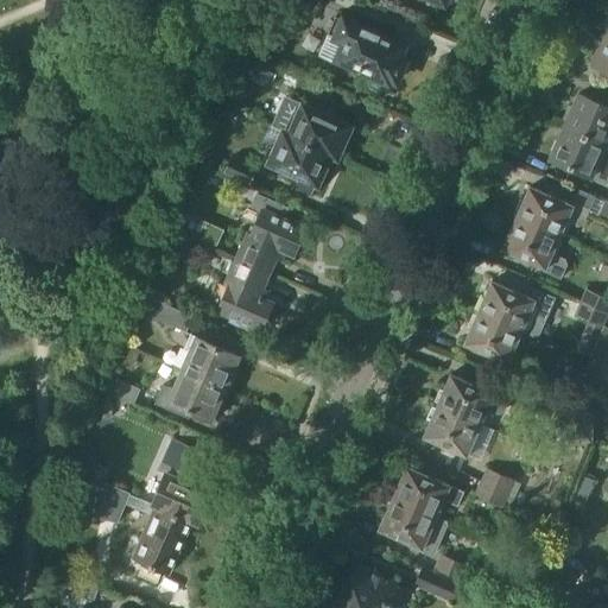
[(337,63),(360,74),(361,69),(388,82),(390,78),(396,81),(404,62),(398,58),(403,46),(336,16),(328,35),(347,43),(337,63)]
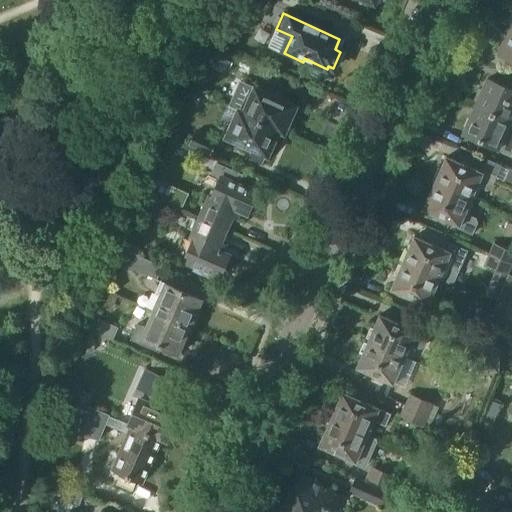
[(498,53),(511,58),(511,26),(510,25),(498,53)]
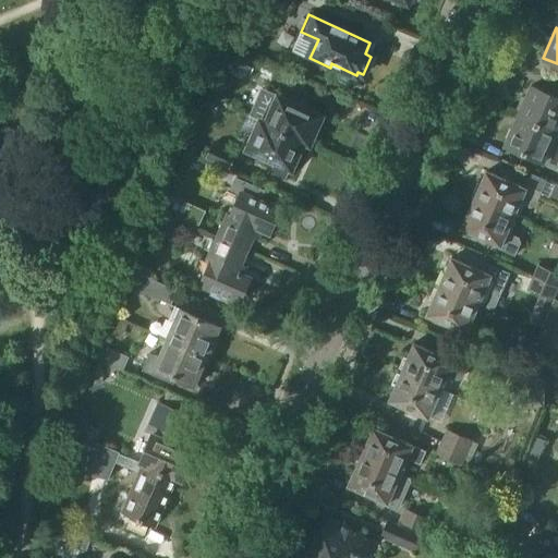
[(226,64),(252,75),(258,59),(233,48),(226,64)]
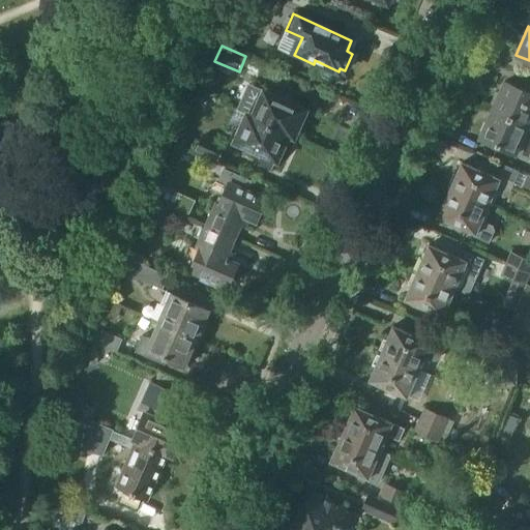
[(491,105),(494,106),(492,110),(529,126),(529,122),(529,92),(504,81),(499,93),(496,92),(491,105)]
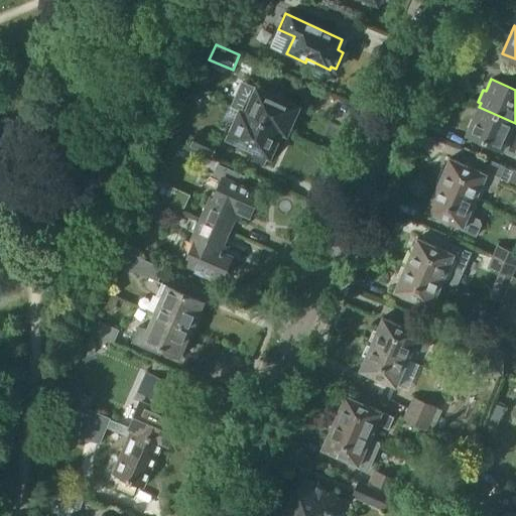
[(241,111),(281,129),(286,131),(297,107),(258,89),(253,99),(248,96),(241,111)]
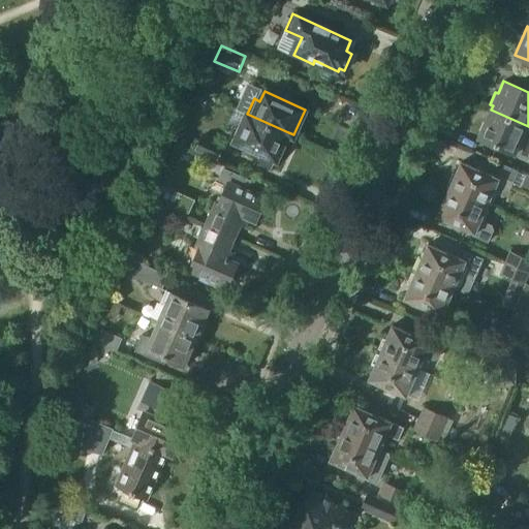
[(479,137),(516,153),(528,126),(491,110),(479,137)]
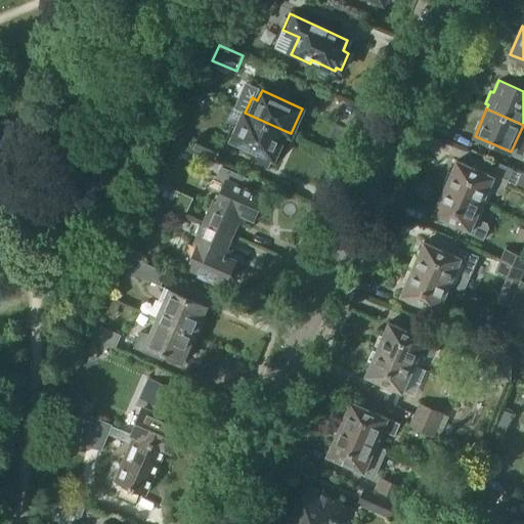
[(232,140),(257,151),(254,159),(269,167),(286,131),(245,113),(238,127),(233,125),(227,137),(232,139),(232,140)]
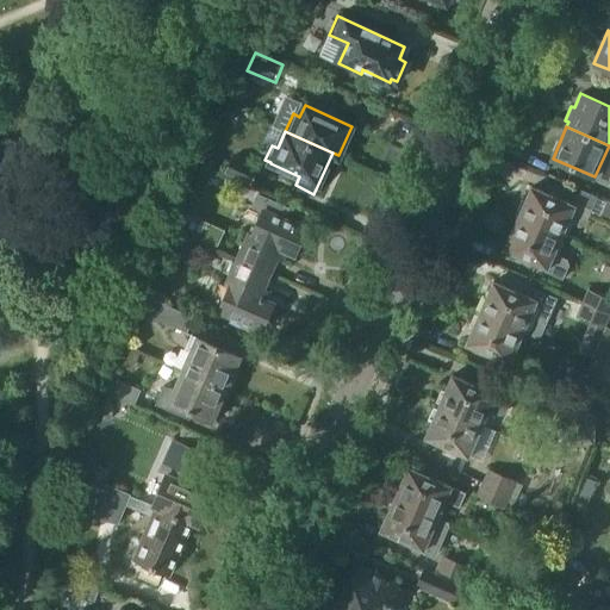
[(576,205),(529,186),(516,217),(560,236),(566,223),(580,229),(586,225),(592,210),(576,203),(576,205)]
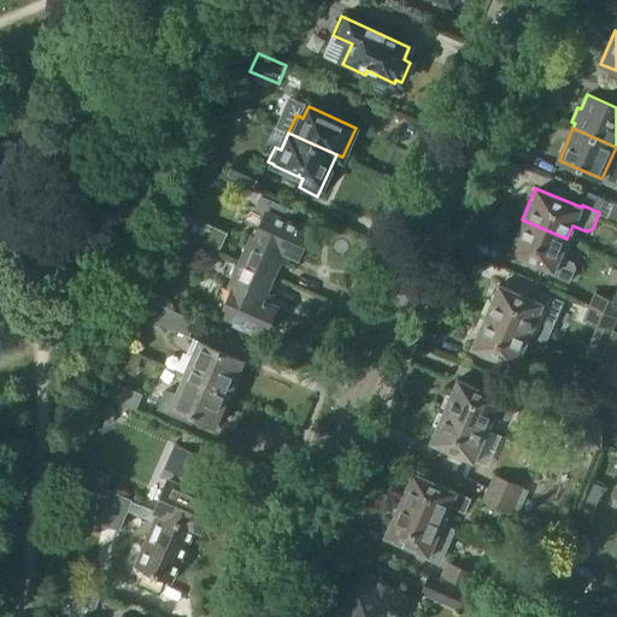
[(609,213),(613,201),(589,191),(585,203),(609,213)]
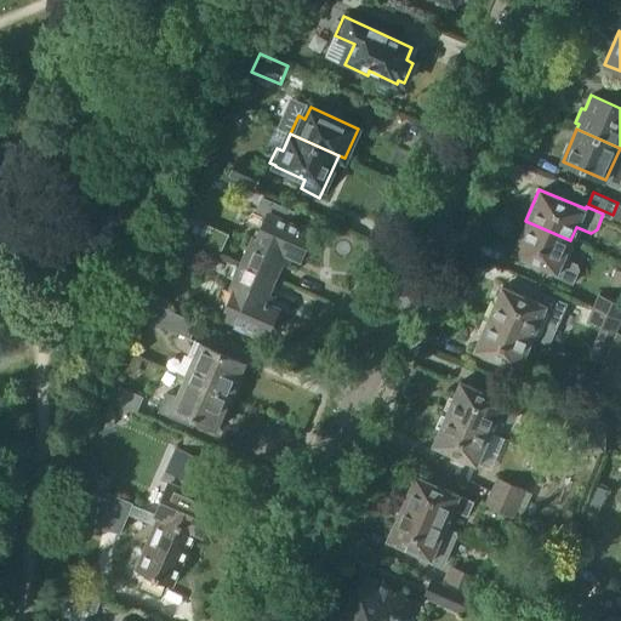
[(313,234),(290,224),(295,212),(262,198),(255,211),(268,217),(258,240),(254,238),(241,265),(275,279),(285,256),(301,262),(313,234)]
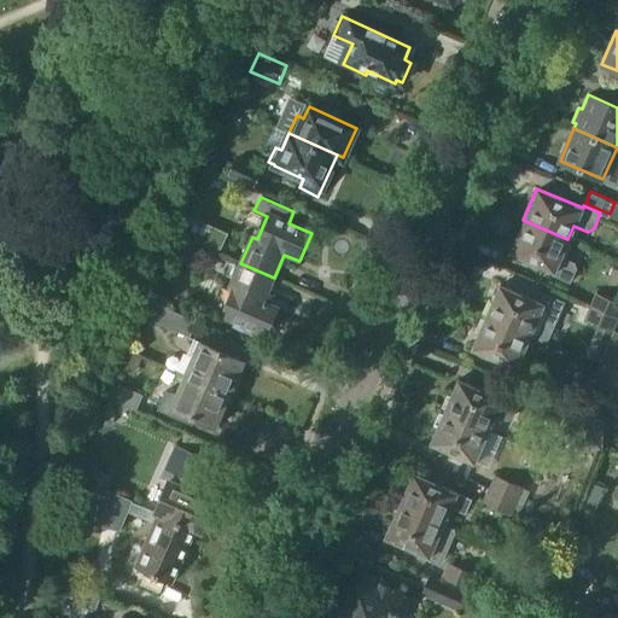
[(575,263),(566,260),(571,246),(565,244),(567,239),(523,220),(508,252),(553,272),(552,277),(571,285),(577,269),(575,263)]
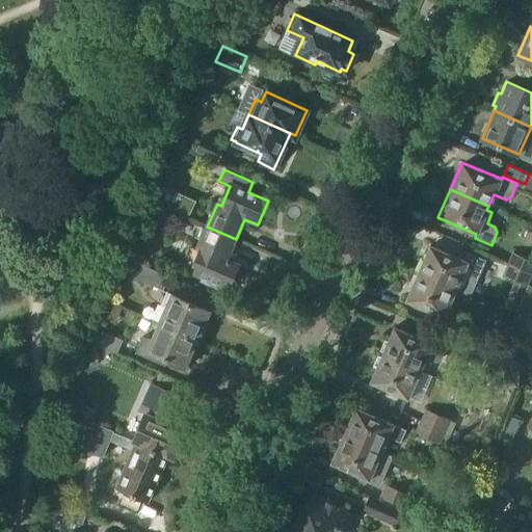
[(189,245),(180,267),(229,289),(239,266),(227,260),(236,239),(207,227),(197,248),(189,245)]
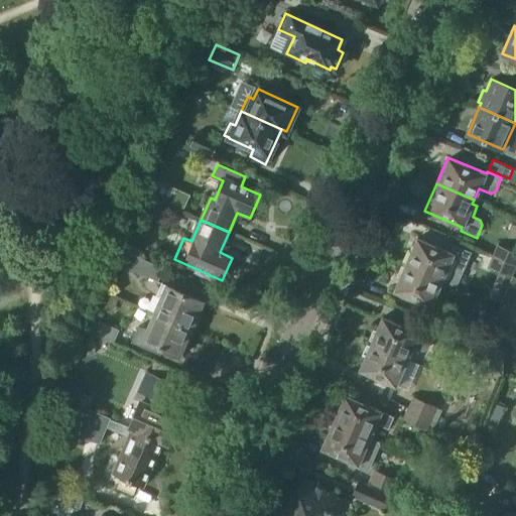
[(454,255),(415,238),(403,265),(441,281),(454,255)]
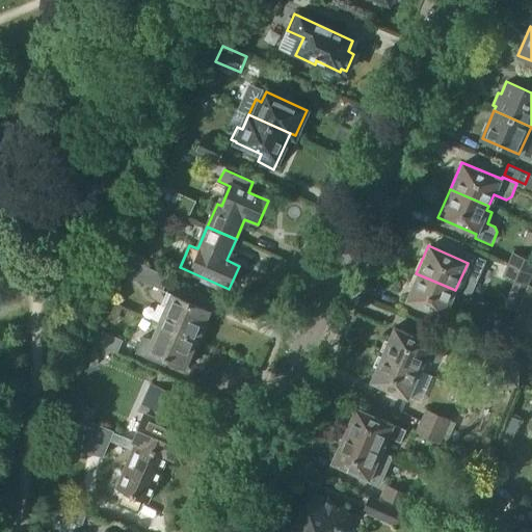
[(509,264),(531,273),(531,258),(514,251),(509,264)]
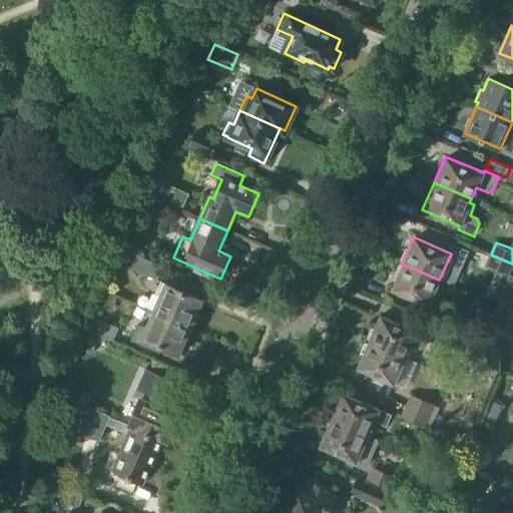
[(162,267),(124,250),(118,264),(157,280),(162,267)]
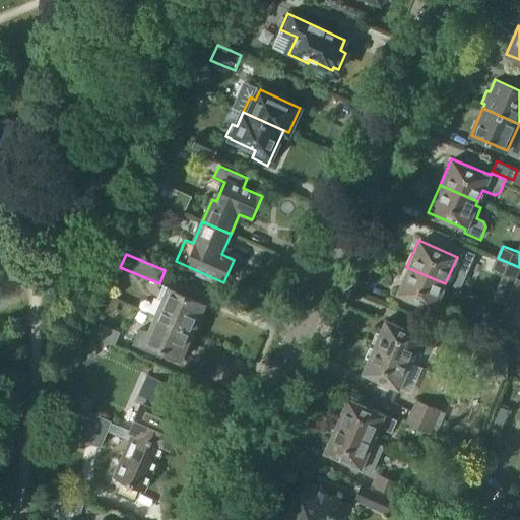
[(519,269),(519,267),(498,258),(493,271),(516,280),(519,269)]
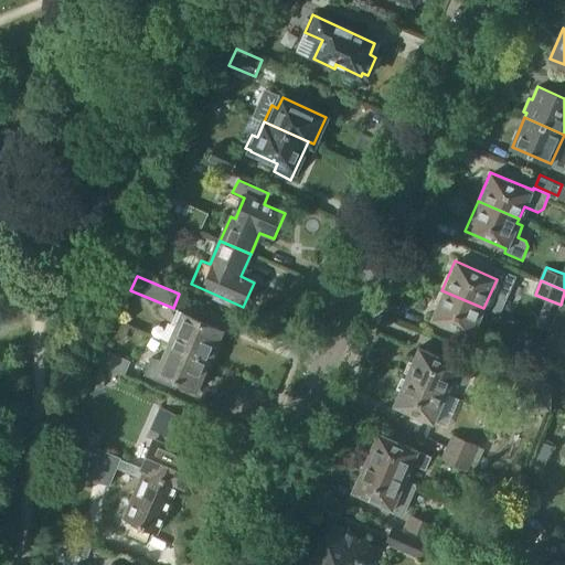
[(429,318),(470,337),(483,308),(441,290),(429,318)]
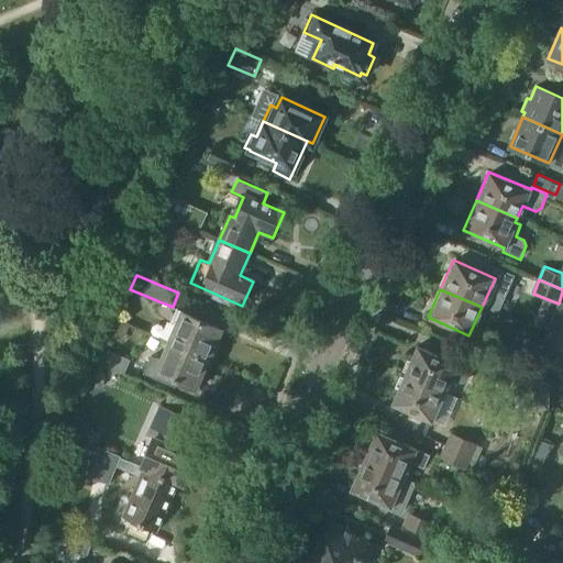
[(221,331),(181,313),(168,343),(208,361),(221,331)]
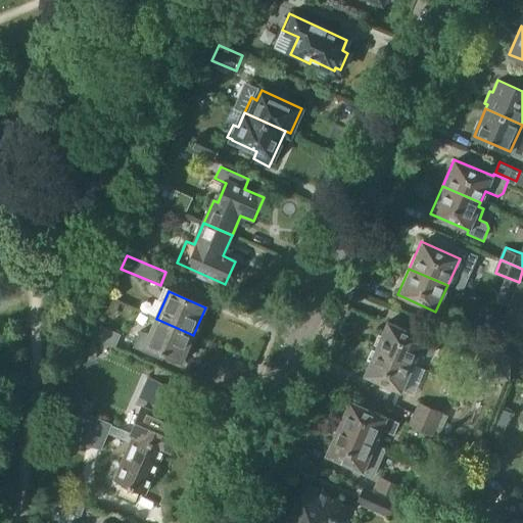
[(508,303),(522,310),(522,306),(522,297),(512,293),(508,303)]
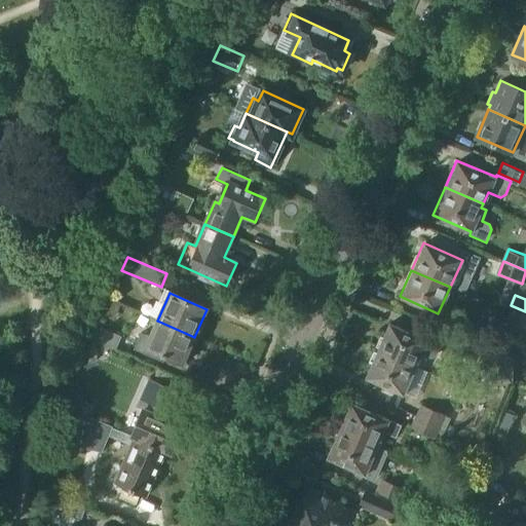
[(525,311),(511,305),(500,331),(515,337),(525,311)]
